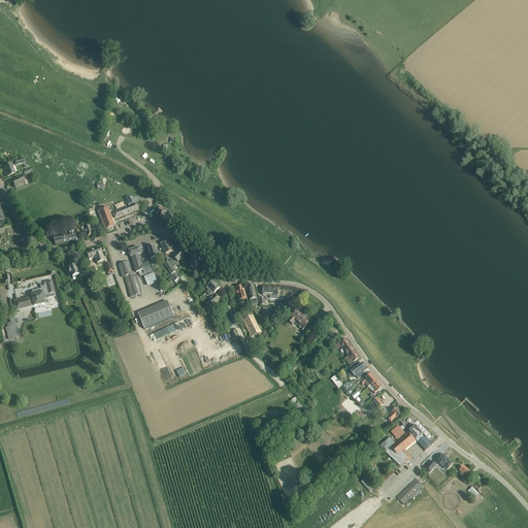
[(11,165),(4,168),(6,172),(5,173),(7,177),(14,173),(11,165)]
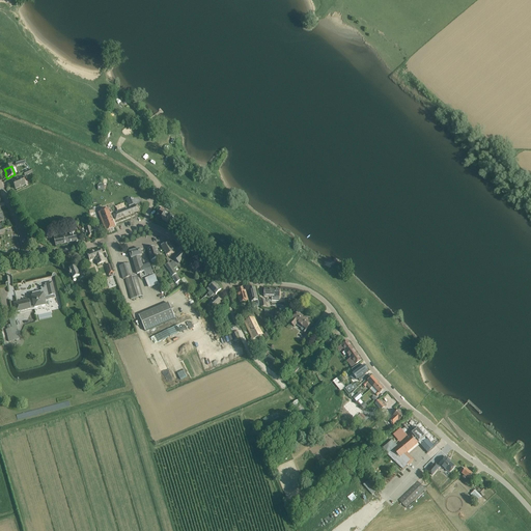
[(16,189),(25,185),(21,177),(11,182),(16,189)]
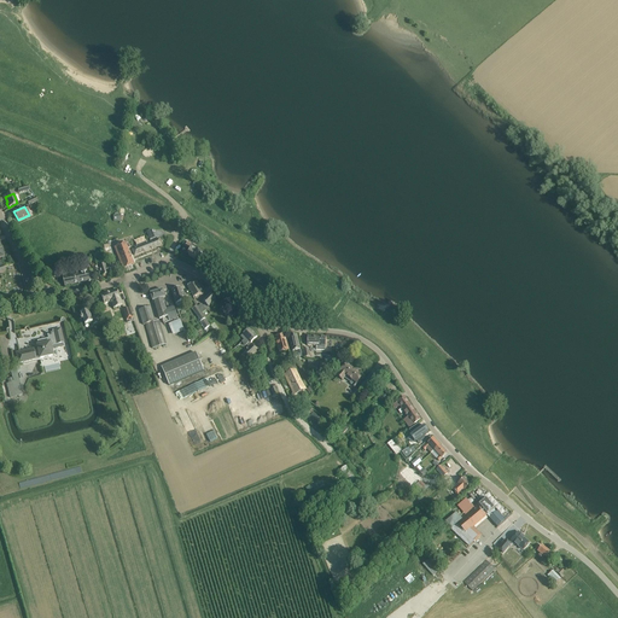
[(138,248),(132,250),(134,256),(161,245),(159,239),(158,239),(147,243),(147,242),(136,245),(138,248)]
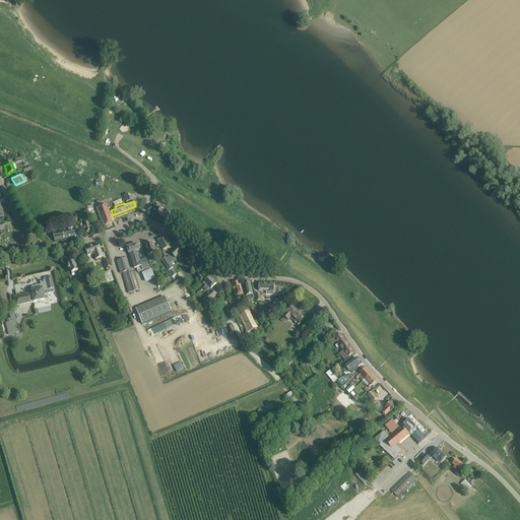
[(164,219),(168,214),(164,212),(166,208),(158,203),(156,207),(155,206),(151,213),(160,218),(160,217),(164,219)]
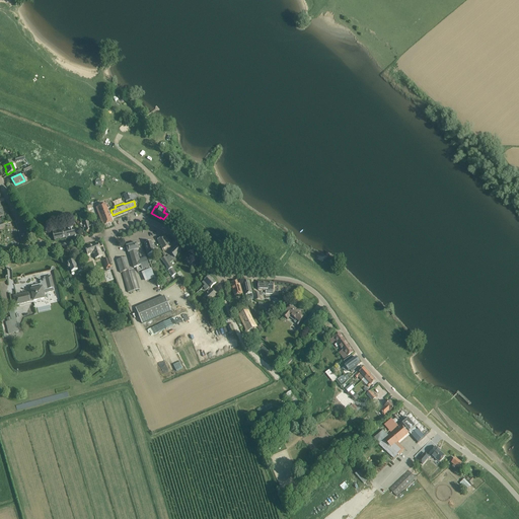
[(102,222),(104,226),(113,223),(105,205),(96,208),(102,223),(102,222)]
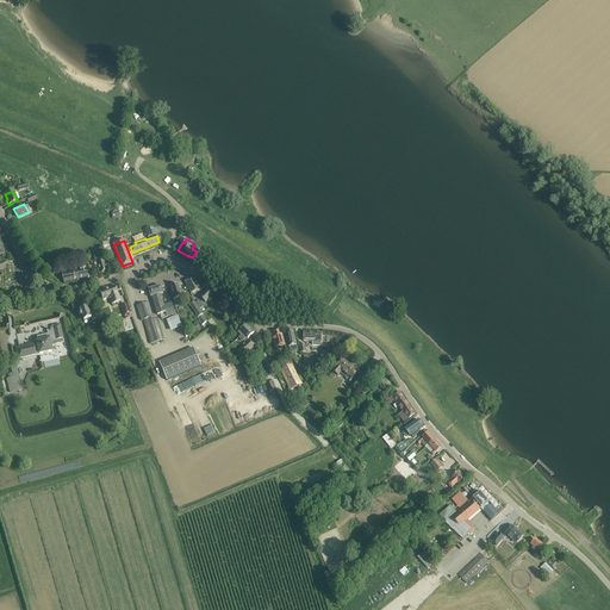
[(80,271),(78,271),(80,279),(92,277),(91,272),(98,269),(97,265),(95,262),(92,263),(93,267),(91,268),(87,268),(87,266),(79,267),(80,271)]
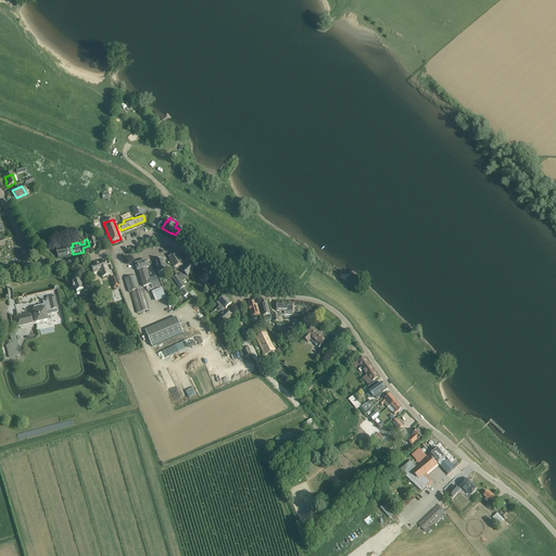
[(92,249),(98,247),(105,244),(103,239),(96,241),(95,239),(90,240),(92,249)]
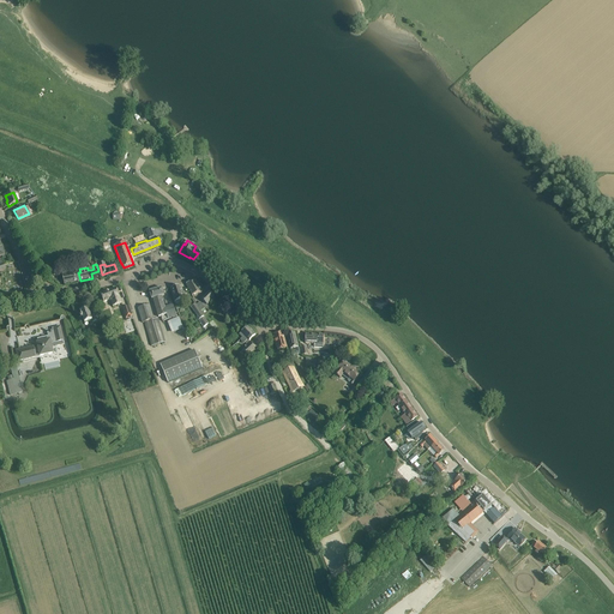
[(78,272),(80,272),(79,266),(74,268),(77,272),(62,276),(65,286),(73,283),(72,283),(80,281),(78,272)]
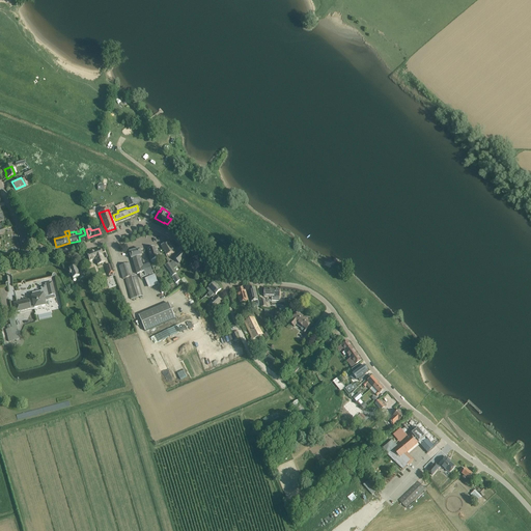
[(166,255),(174,253),(173,250),(170,244),(169,243),(161,246),(166,255)]
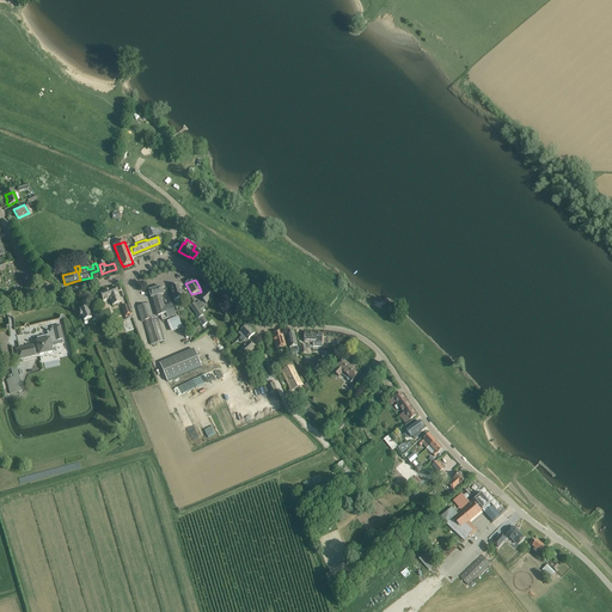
[(178,286),(170,288),(175,301),(184,298),(182,289),(179,291),(178,286)]
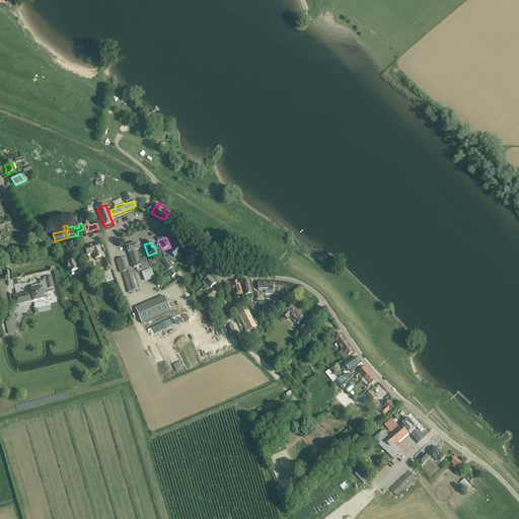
[(137,243),(126,246),(128,253),(130,253),(137,250),(139,250),(137,243)]
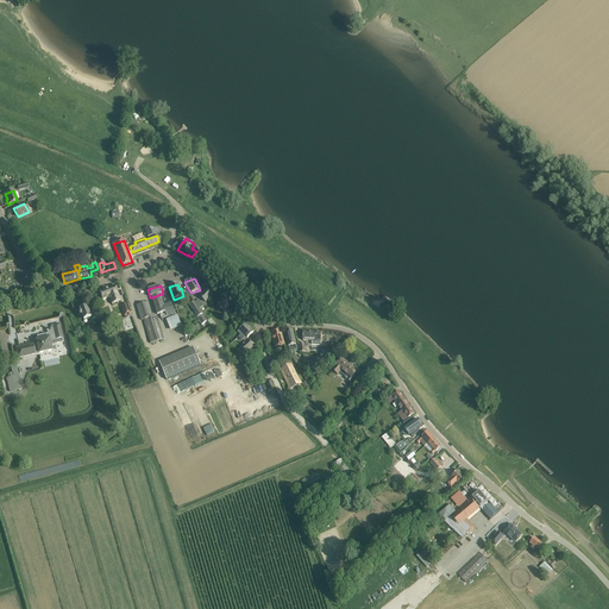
[(118,294),(115,287),(100,293),(102,300),(110,297),(112,305),(121,301),(118,294)]
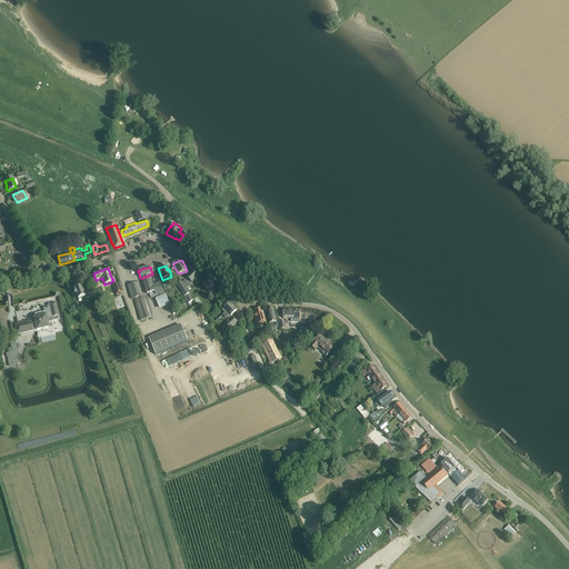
[(199,276),(193,270),(187,278),(192,282),(199,276)]
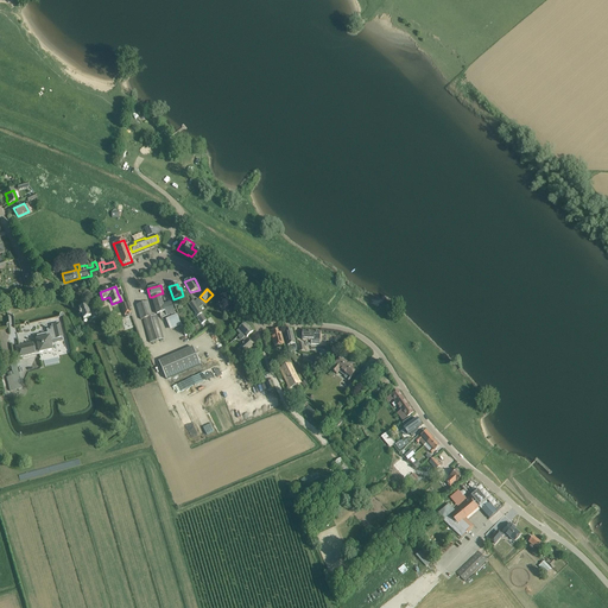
[(163,304),(160,293),(152,297),(157,315),(159,314),(160,318),(166,317),(175,315),(171,302),(163,304)]
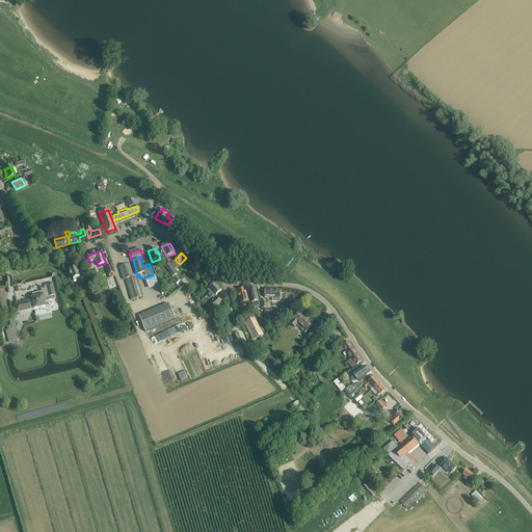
[(165,266),(170,274),(170,275),(176,284),(181,281),(169,263),(165,266)]
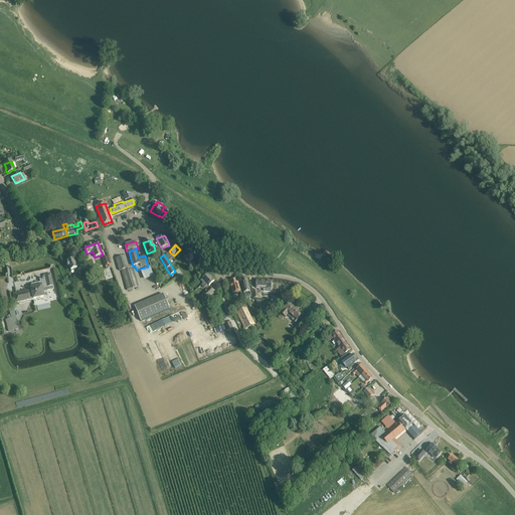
[(125,255),(116,259),(119,271),(123,270),(128,269),(125,255)]
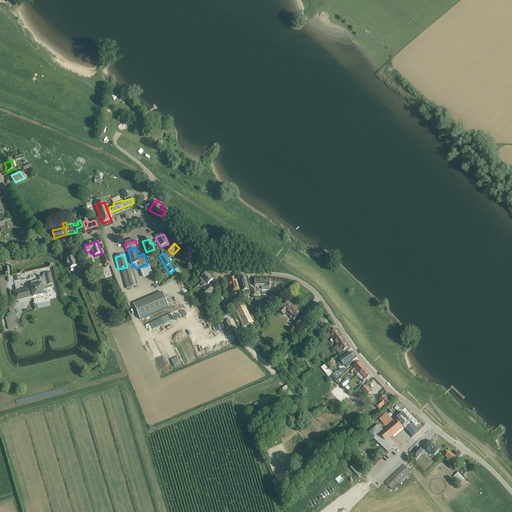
[(108,255),(102,257),(105,265),(106,268),(111,266),(110,263),(108,255)]
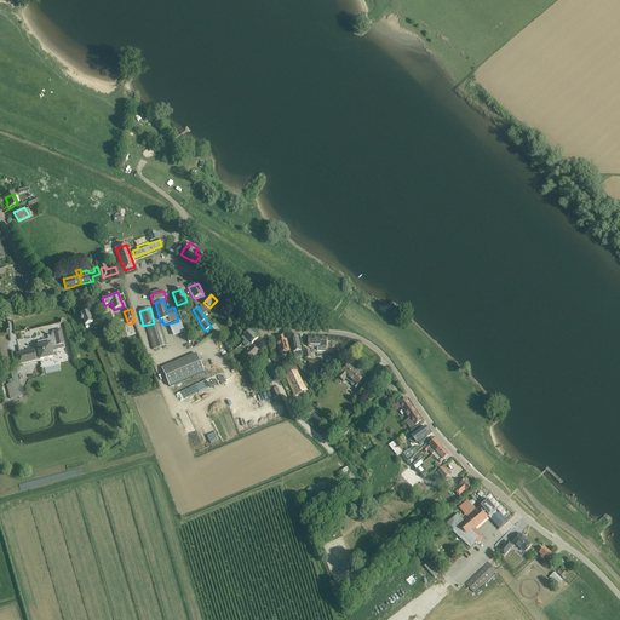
[(82,321),(84,321),(86,326),(92,323),(93,326),(101,325),(96,311),(92,314),(91,315),(90,311),(86,311),(84,313),(81,315),(80,315),(81,319),(81,320),(81,321),(82,321)]
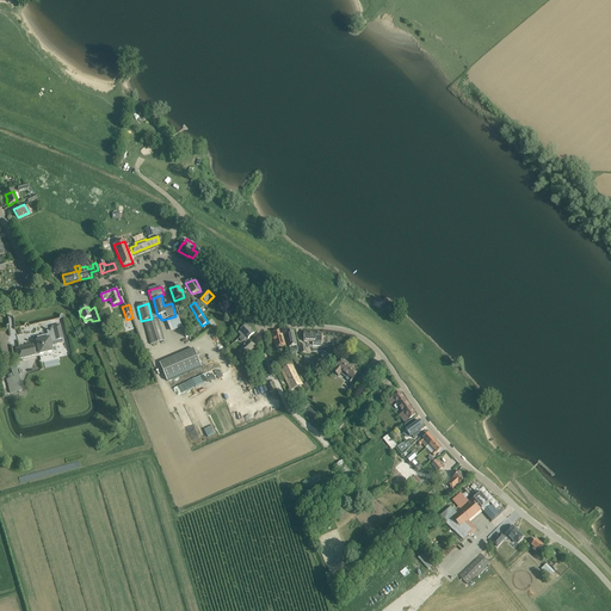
[(178,316),(166,320),(171,332),(181,327),(178,316)]
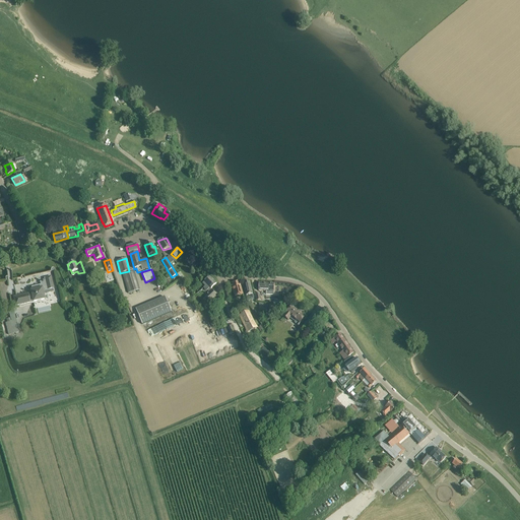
[(129,271),(124,272),(130,294),(140,290),(133,270),(129,271)]
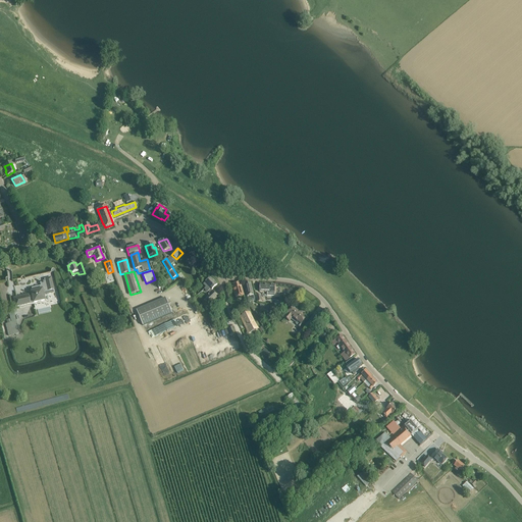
[(29,295),(13,299),(15,307),(44,300),(43,295),(54,293),(53,291),(53,290),(51,277),(45,279),(45,282),(41,283),(42,290),(31,292),(32,296),(29,296),(29,295)]
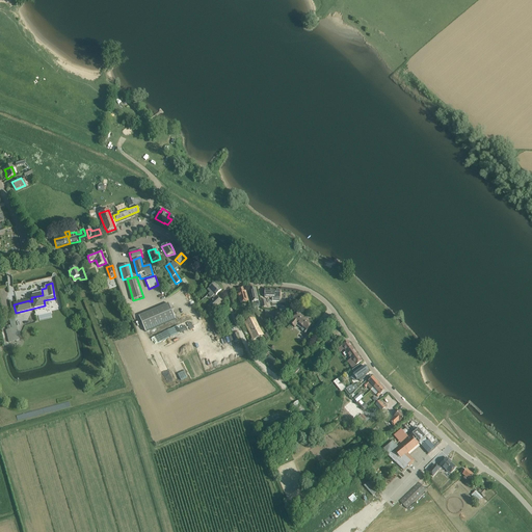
[(216,296),(221,291),(214,284),(209,289),(208,290),(213,296),(212,297),(214,299),(210,303),(214,309),(222,302),(216,296)]
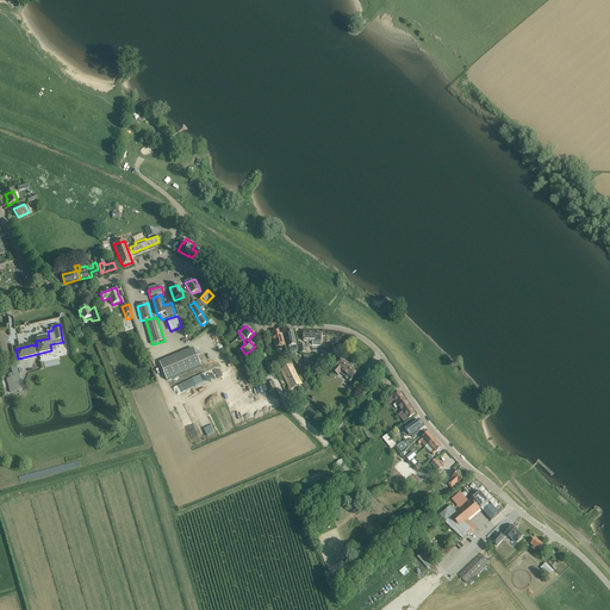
[(281,330),(277,331),(272,332),(275,348),(285,346),(281,330)]
